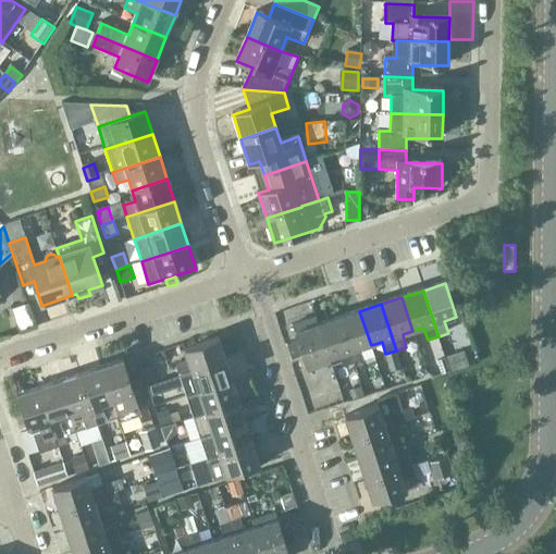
[(359,311),(338,318),(354,365),(365,360),(360,348),(371,345),(359,311)]
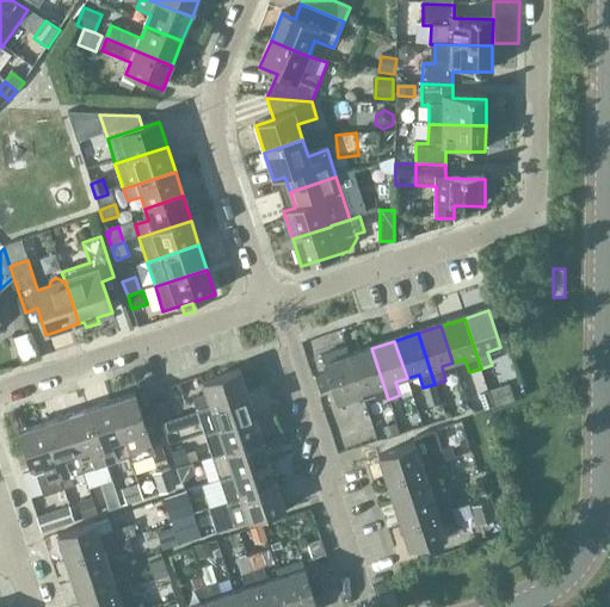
[(371,348),(349,355),(355,375),(361,394),(361,392),(373,389),(377,403),(388,400),(371,348)]
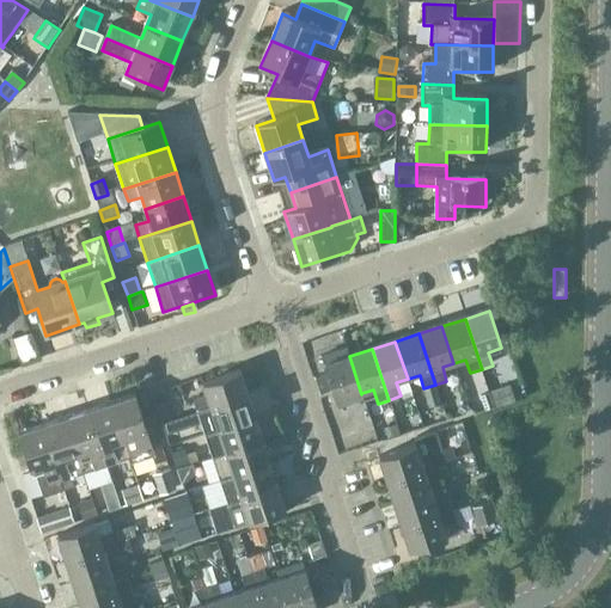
[(349,356),(347,350),(322,358),(328,375),(316,380),(318,387),(355,375),(349,356)]
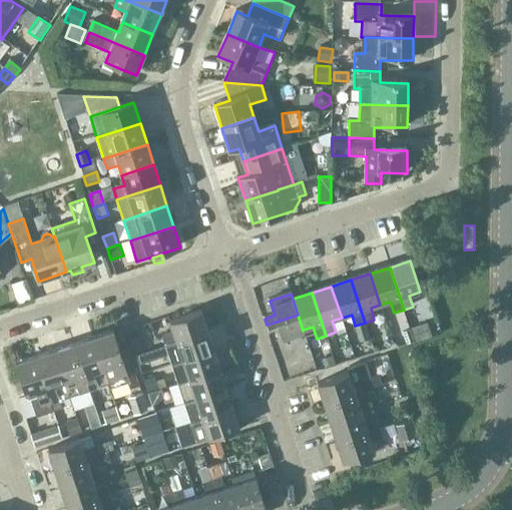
[(165,346),(208,332),(201,312),(170,322),(173,333),(162,337),(165,346)]
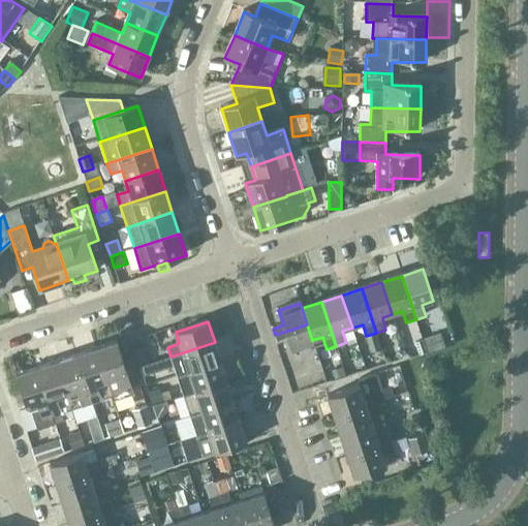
[(312,341),(307,325),(275,335),(277,342),(287,338),(292,353),(314,346),(312,340),(312,341)]
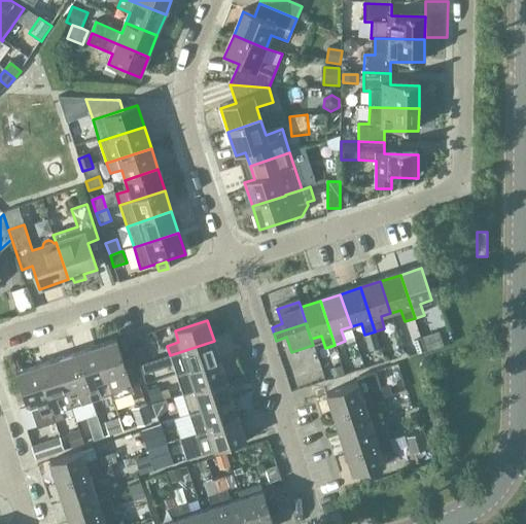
[(381,349),(376,334),(364,337),(370,353),(381,349)]
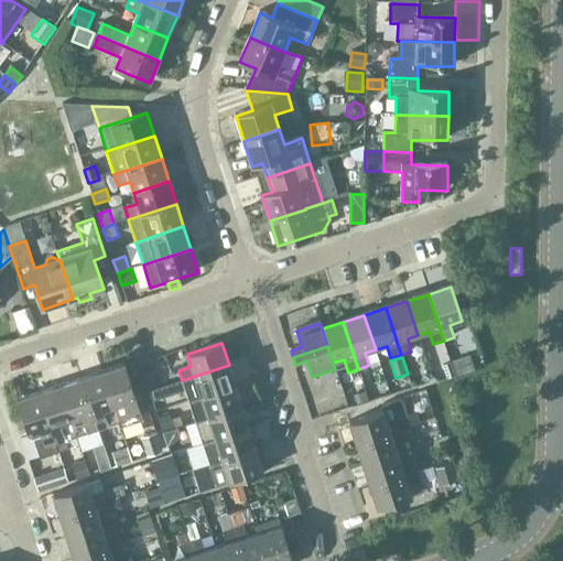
[(472,358),(453,364),(458,379),(476,373),(472,358)]
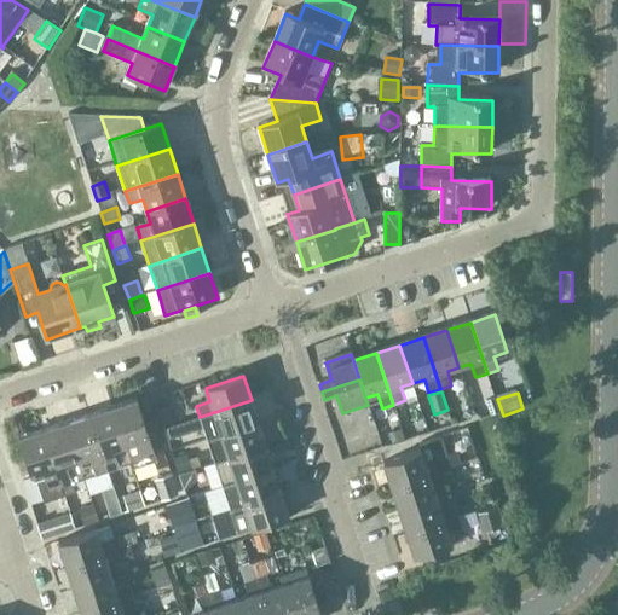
[(478,400),(483,417),(484,419),(485,422),(500,417),(502,416),(496,398),(495,394),(478,400)]
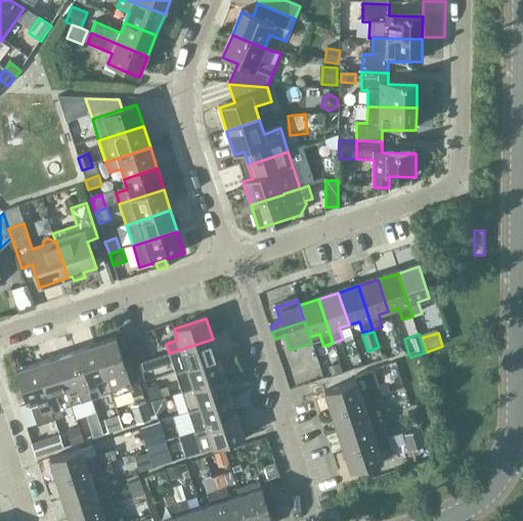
[(219,359),(213,339),(169,353),(175,374),(219,359)]
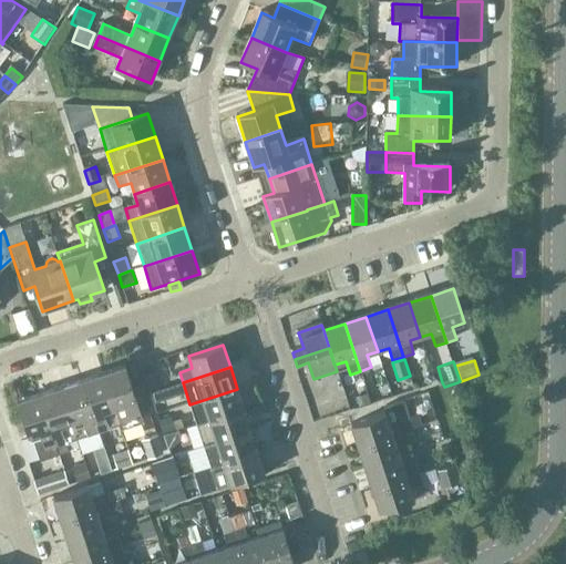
[(114,409),(120,427),(122,431),(144,423),(126,368),(104,375),(115,409),(114,409)]
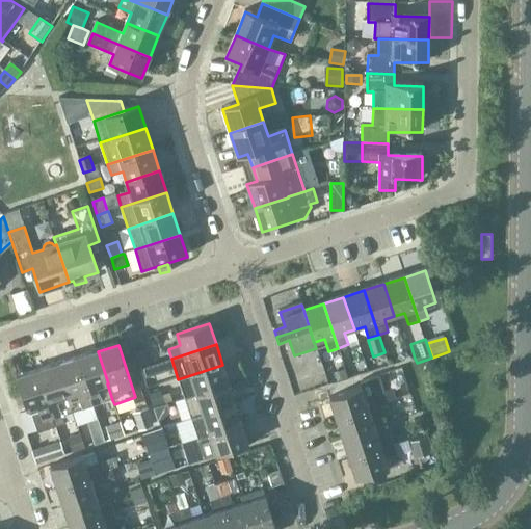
[(108,384),(98,351),(77,358),(93,406),(112,400),(107,384),(108,384)]
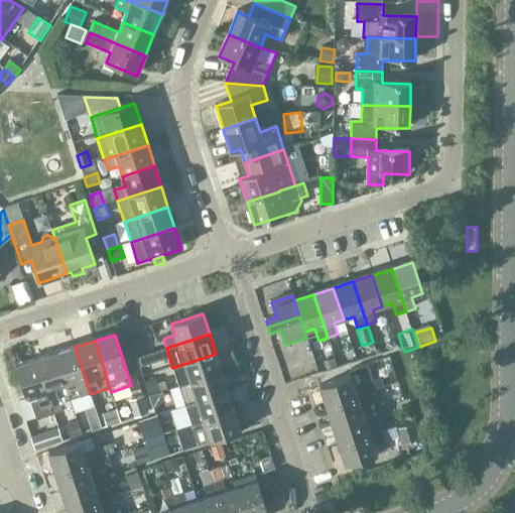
[(144,356),(144,355),(139,341),(131,344),(135,358),(144,356)]
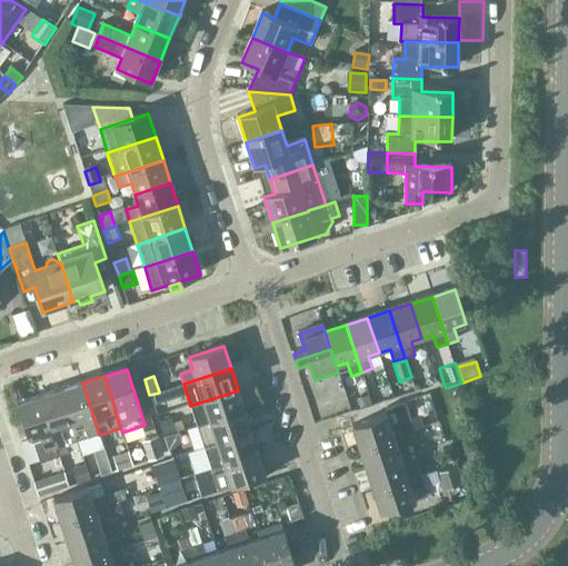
[(82,383),(61,390),(78,442),(89,438),(99,435),(82,383)]
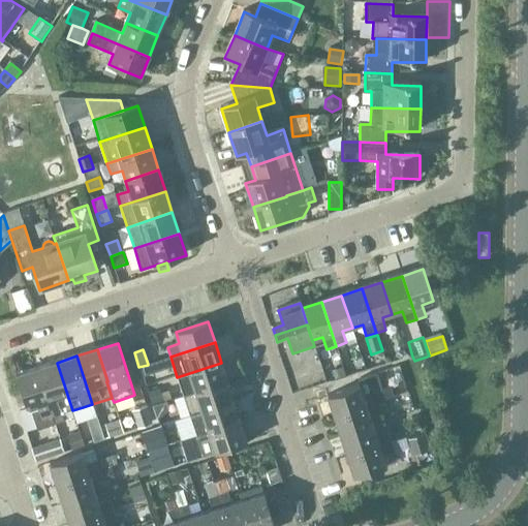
[(72,410),(57,363),(36,369),(55,425),(65,422),(62,414),(72,410)]
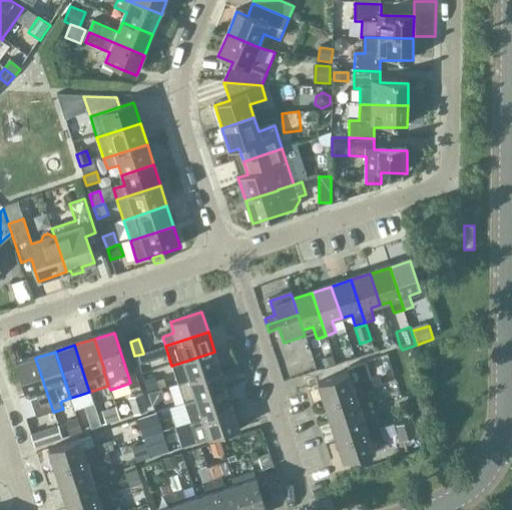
[(149,352),(135,356),(138,366),(152,361),(149,352)]
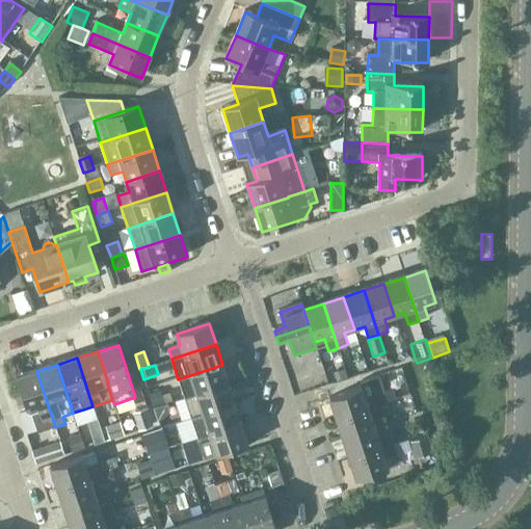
[(222,365),(178,379),(182,389),(185,399),(229,385),(222,365)]
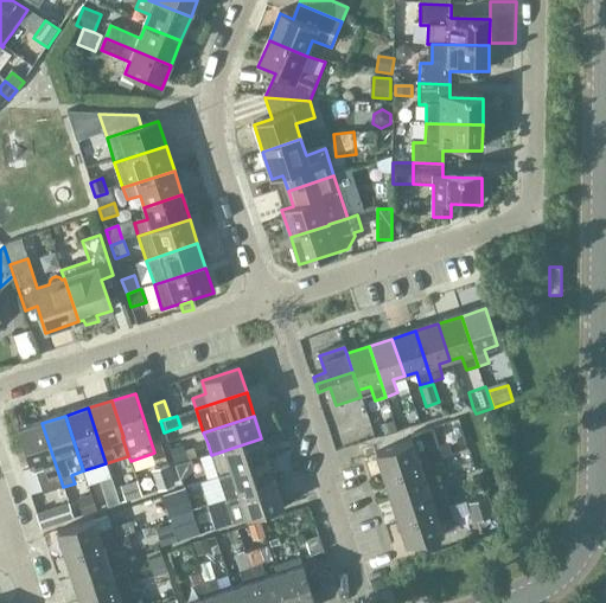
[(63,487),(42,423),(18,431),(31,468),(34,466),(44,494),(63,487)]
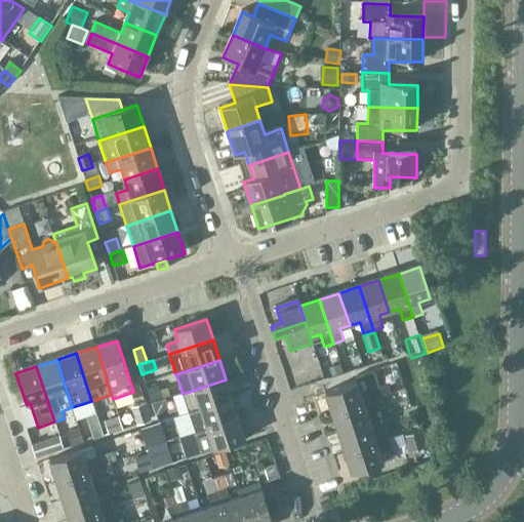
[(339,366),(331,368),(334,378),(343,375),(339,366)]
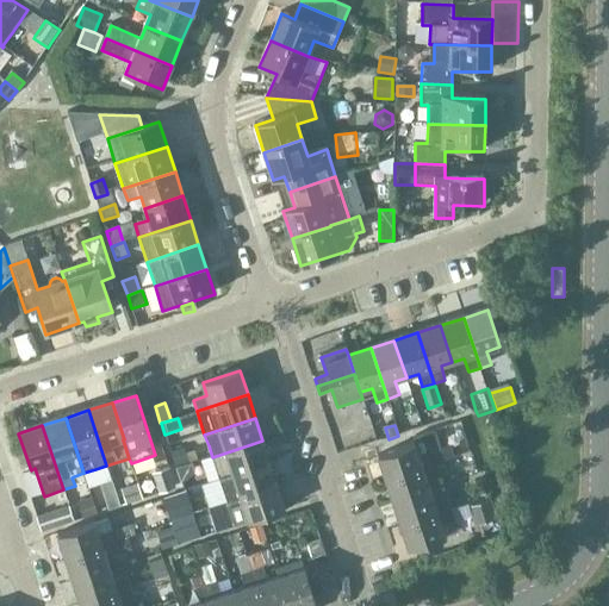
[(415,445),(378,457),(386,481),(436,464),(454,458),(451,448),(441,450),(435,431),(412,438),(415,445)]
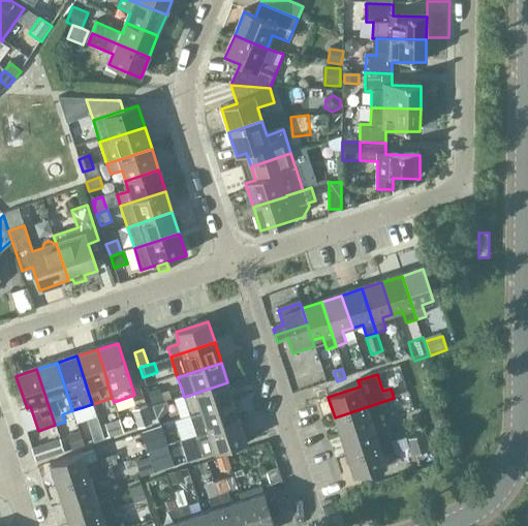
[(227,382),(184,397),(190,416),(203,413),(235,402),(227,382)]
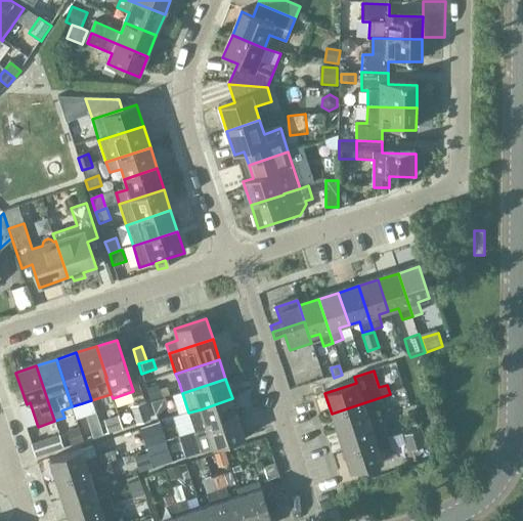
[(147,391),(151,403),(170,397),(167,385),(147,391)]
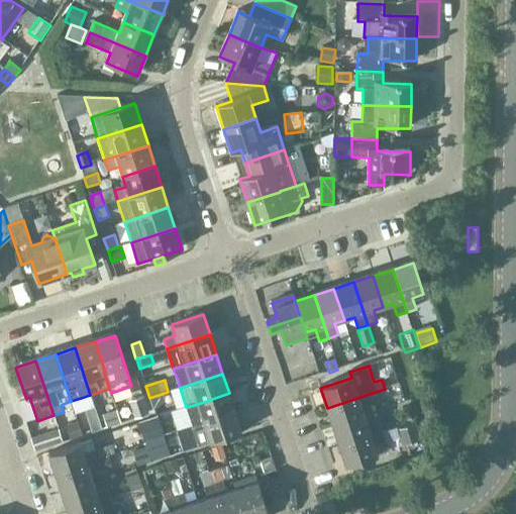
[(198,404),(186,407),(192,427),(235,413),(229,393),(198,404)]
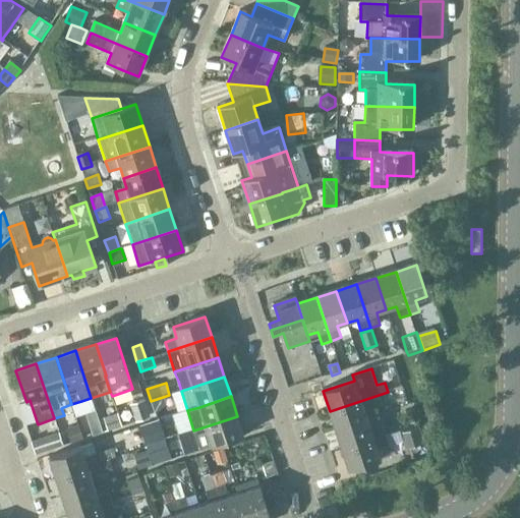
[(376,406),(372,397),(330,411),(336,430),(367,420),(364,410),(376,406)]
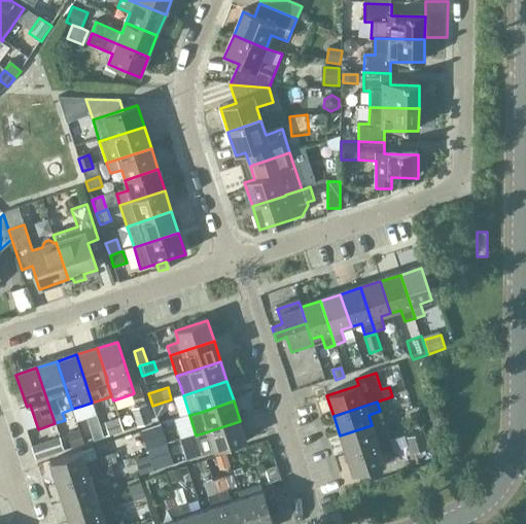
[(158,420),(158,421),(169,417),(165,405),(153,409),(153,411),(158,420)]
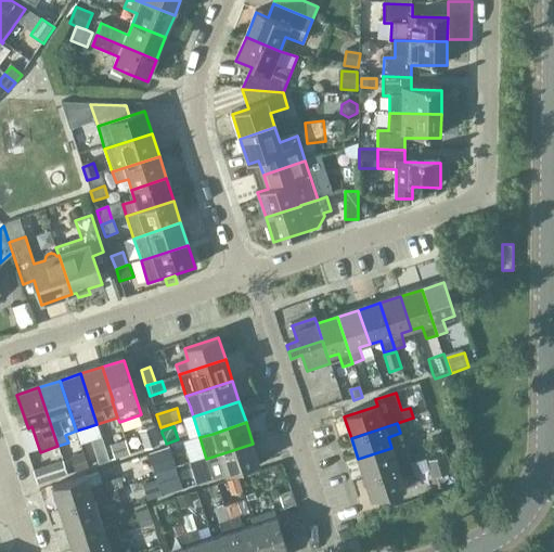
[(155,429),(141,434),(146,451),(160,447),(155,429)]
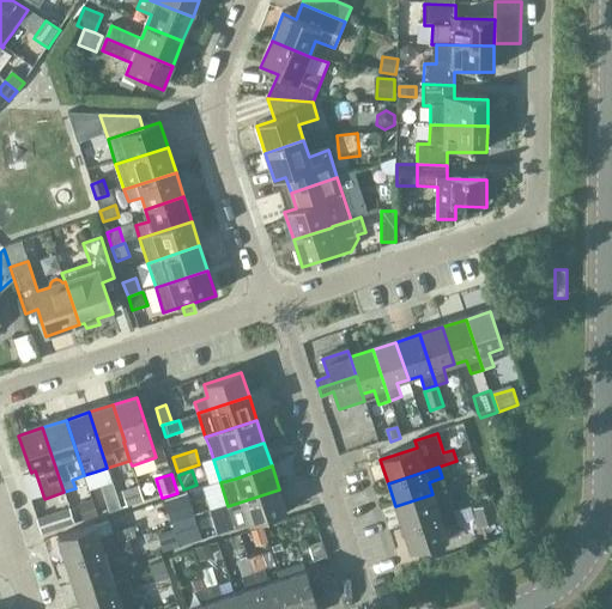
[(494,495),(489,482),(478,486),(482,499),(494,495)]
